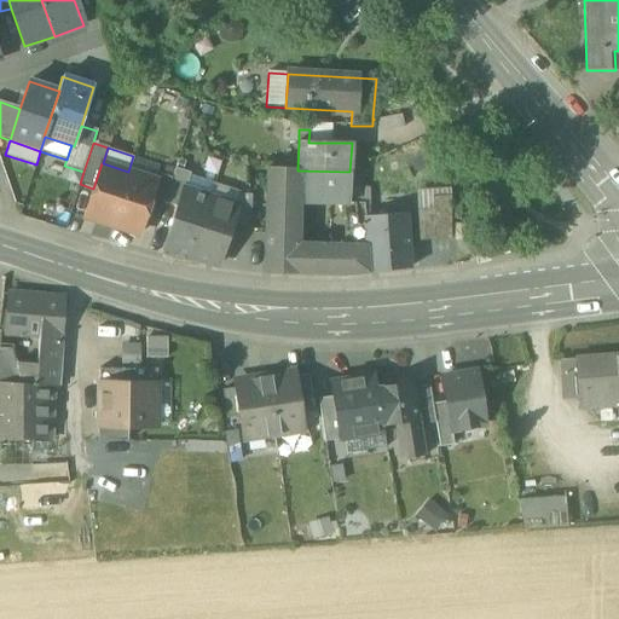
[(160,165),(133,156),(128,172),(154,180),(156,173),(160,165)]
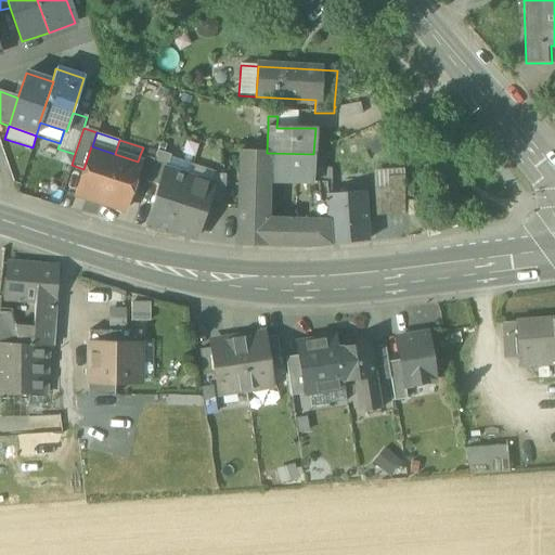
[(75,196),(99,204),(115,154),(92,146),(91,146),(84,169),(75,196)]
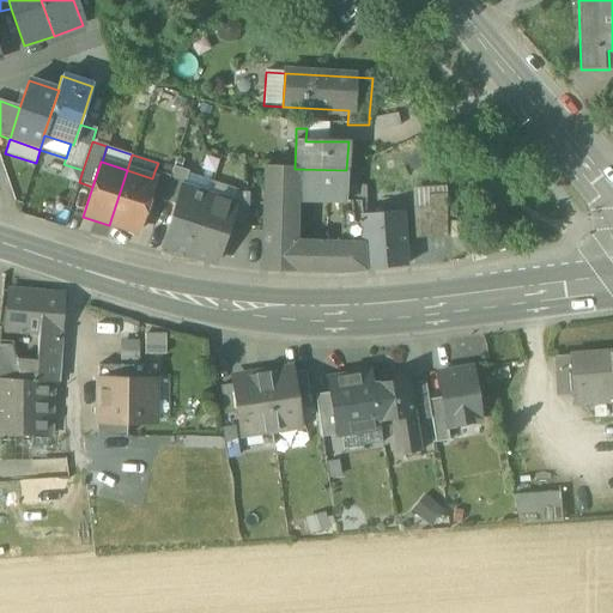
[(173,168),(170,176),(162,201),(175,206),(181,188),(183,188),(187,174),(188,173),(173,168)]
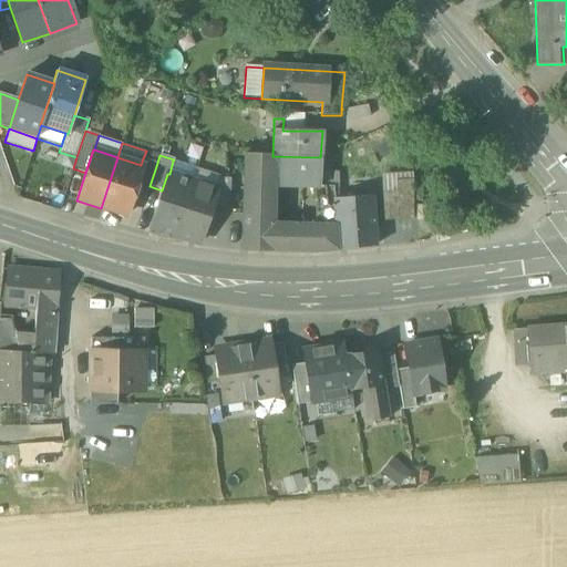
[(243,249),(317,251),(319,251),(337,250),(333,207),(326,207),(326,187),(319,187),(320,157),(272,156),(272,155),(245,155),(243,249)]
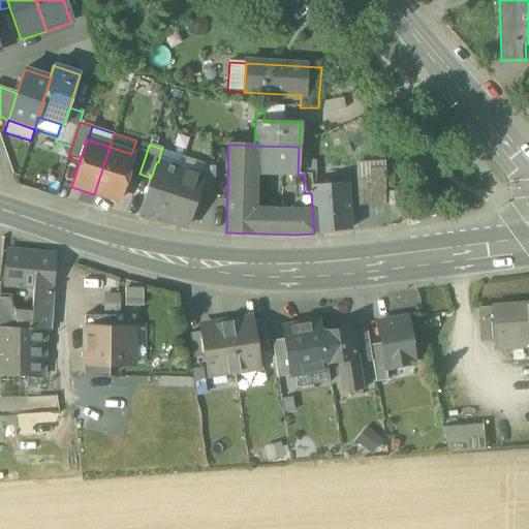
[(131,154),(110,147),(94,194),(118,201),(126,176),(132,154),(131,154)]
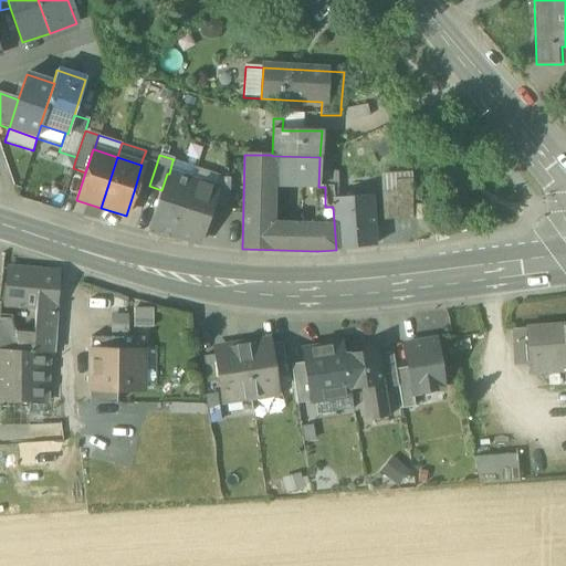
[(147,192),(149,186),(157,163),(143,158),(140,165),(142,165),(135,188),(147,192)]
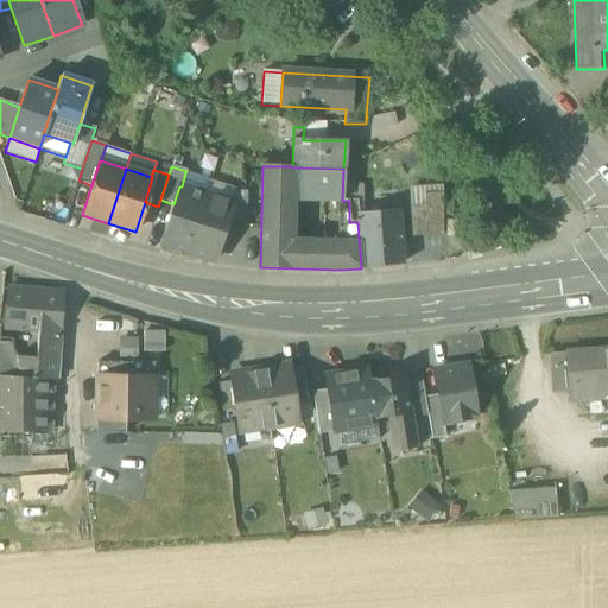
[(182,187),(207,195),(211,181),(185,172),(182,187)]
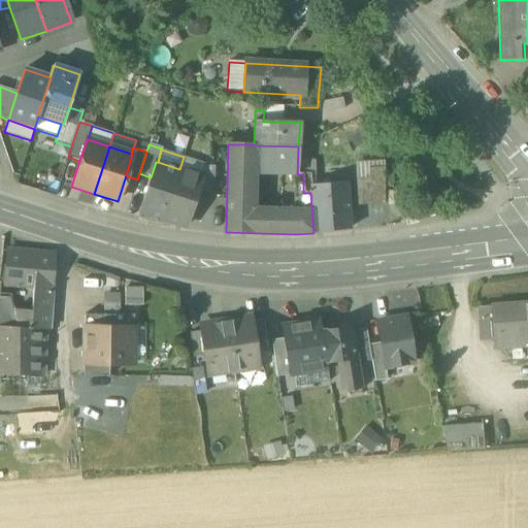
[(204,164),(184,157),(179,169),(200,176),(203,166),(204,164)]
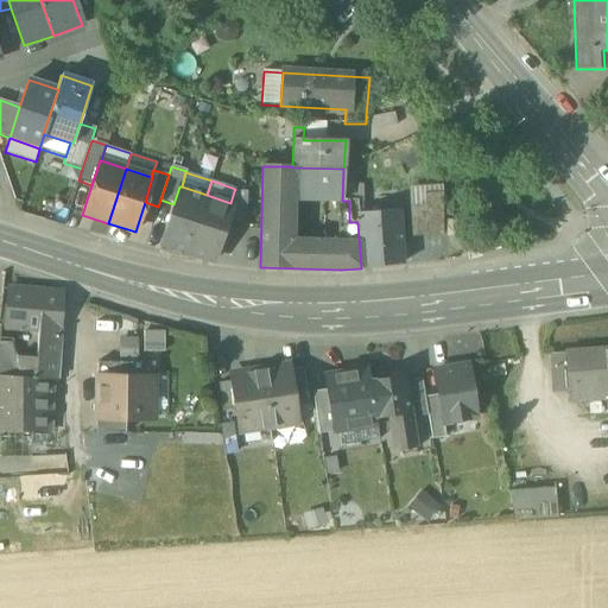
[(160,245),(188,253),(207,195),(182,187),(179,187),(173,204),(160,245)]
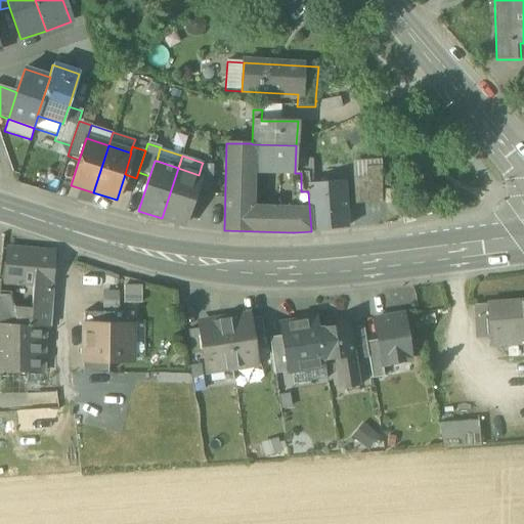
[(195,190),(212,195),(213,165),(202,165),(199,175),(201,175),(195,190)]
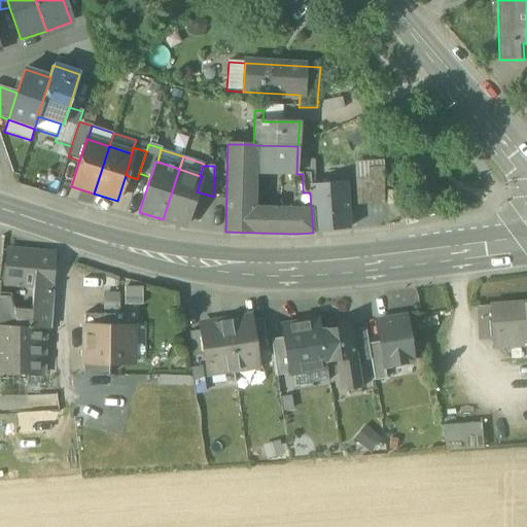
[(355,179),(357,206),(383,204),(383,167),(366,168),(367,179),(355,179)]
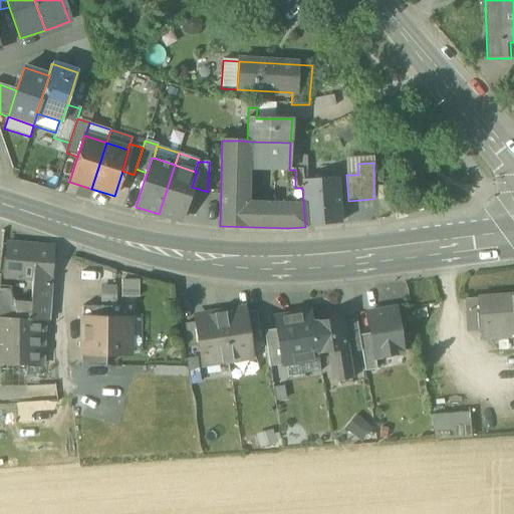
[(195,172),(175,165),(159,214),(181,221),(192,187),(197,172),(195,172)]
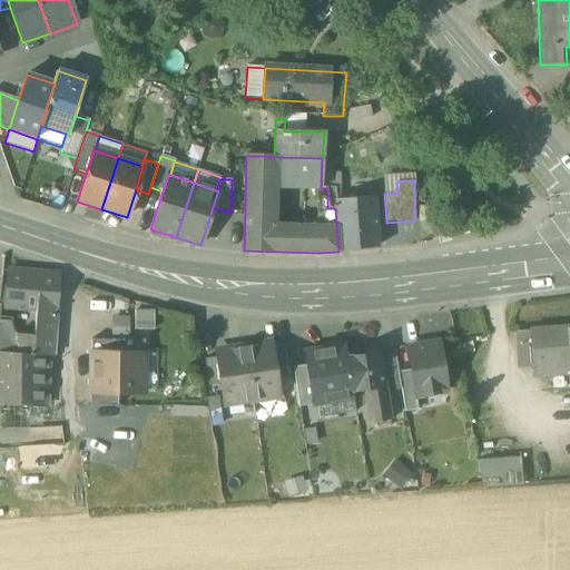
[(327,188),(327,208),(335,208),(334,200),(341,200),(340,187),(338,187),(338,184),(332,184),(327,184),(327,188)]
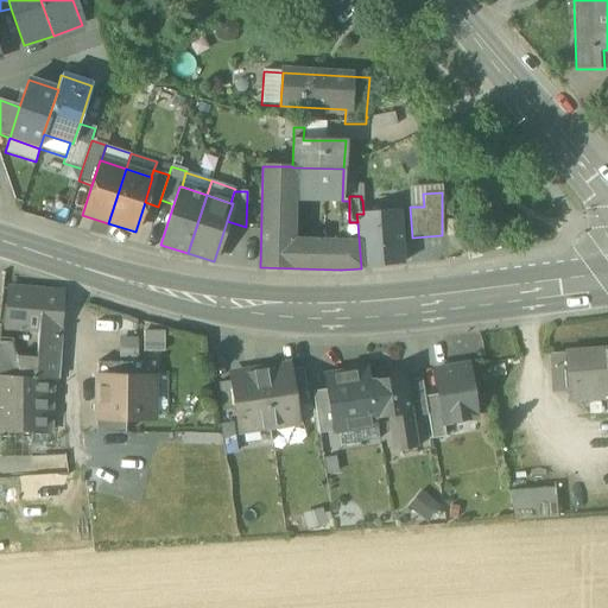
[(358,222),(361,268),(403,265),(399,211),(363,214),(356,214),(358,222)]
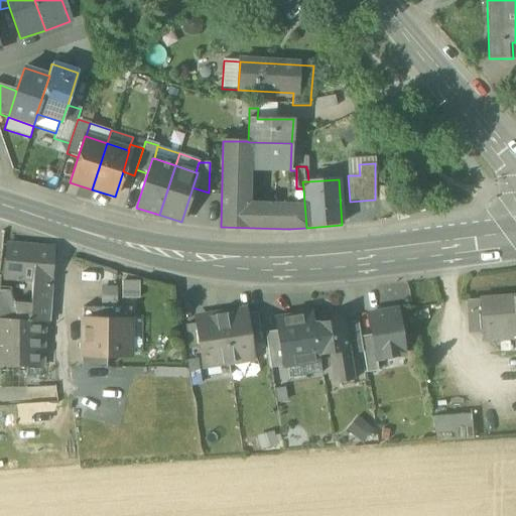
[(378,203),(388,203),(389,188),(379,187),(378,203)]
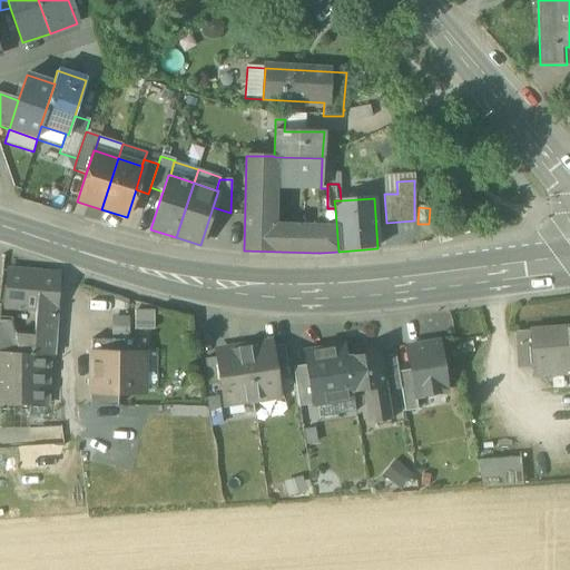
[(33,336),(53,340),(58,275),(7,271),(5,305),(5,308),(20,310),(35,311),(33,336)]
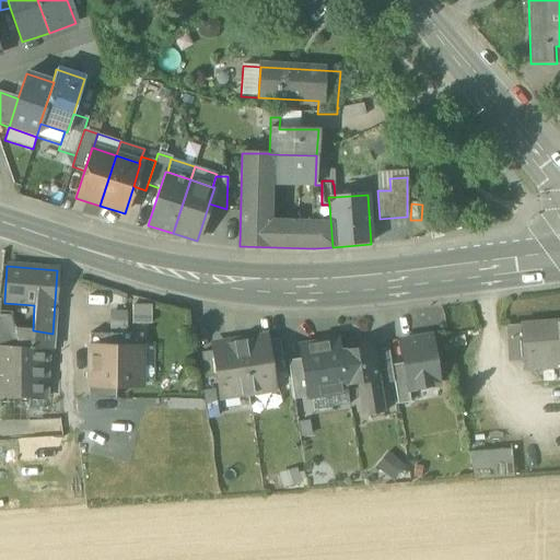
[(151,305),(131,305),(131,325),(151,325),(151,305)]
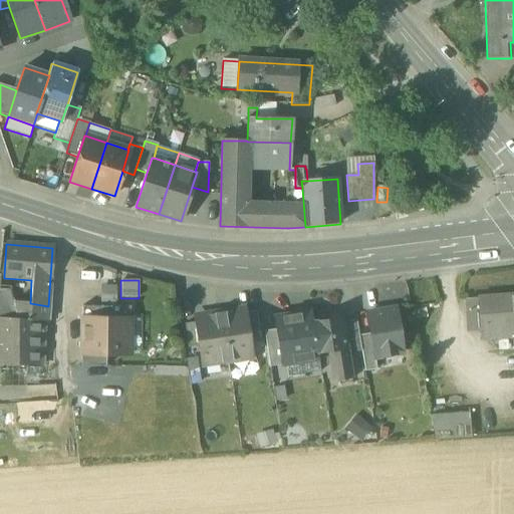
[(116,303),(116,286),(99,285),(99,303),(116,303)]
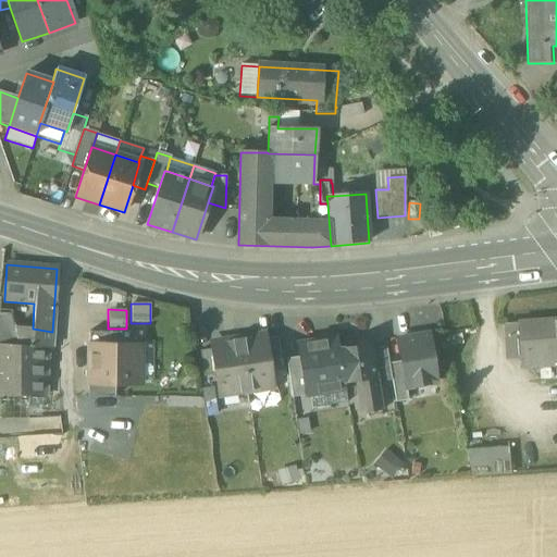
[(0,345),(16,347),(12,327),(9,317),(0,316),(0,345)]
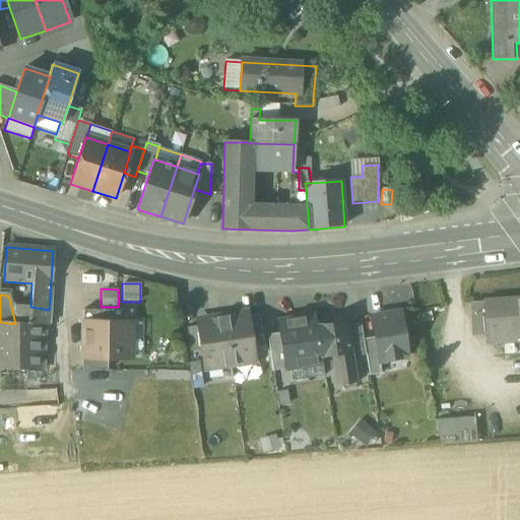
[(484,336),(519,332),(519,308),(519,300),(471,304),(473,337),(484,336)]
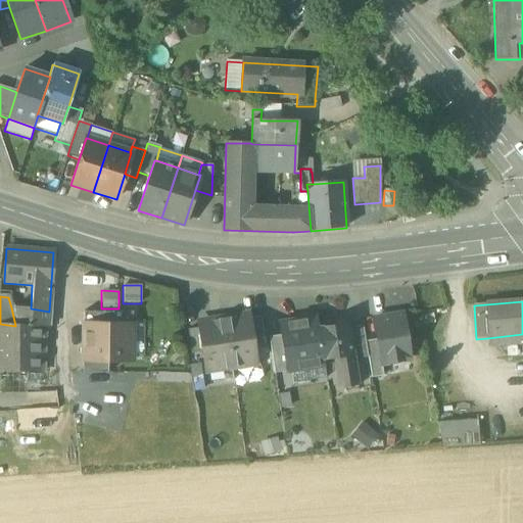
[(11,307),(15,326),(43,327),(48,328),(49,312),(31,308),(11,307)]
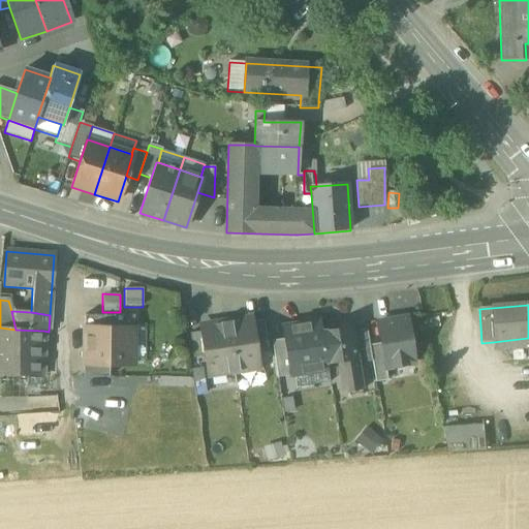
[(84,329),(109,329),(109,316),(84,316),(84,329)]
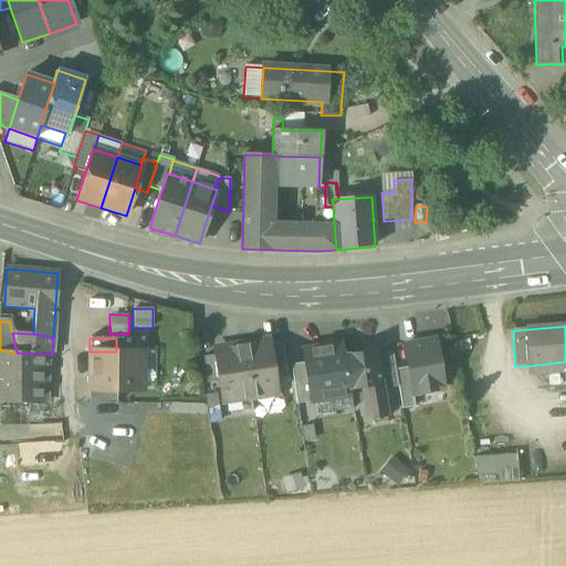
[(116,338),(116,352),(143,352),(143,338),(116,338)]
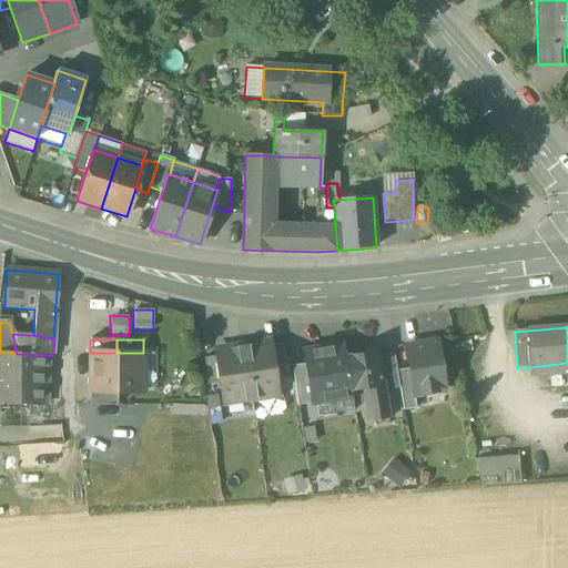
[(270,342),(243,346),(251,401),(277,397),(275,382),(270,347),(270,342)]
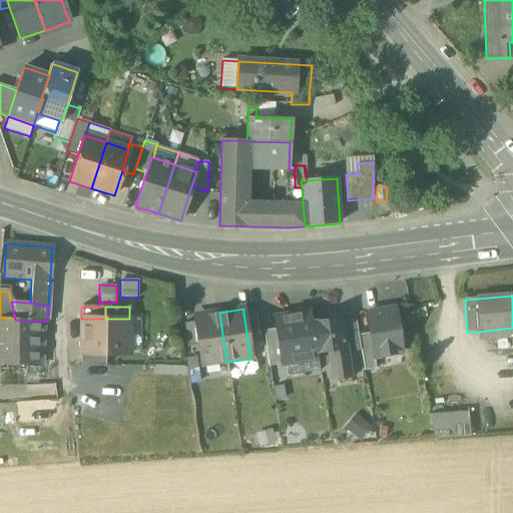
[(370,334),(374,358),(402,353),(395,310),(367,314),(370,334)]
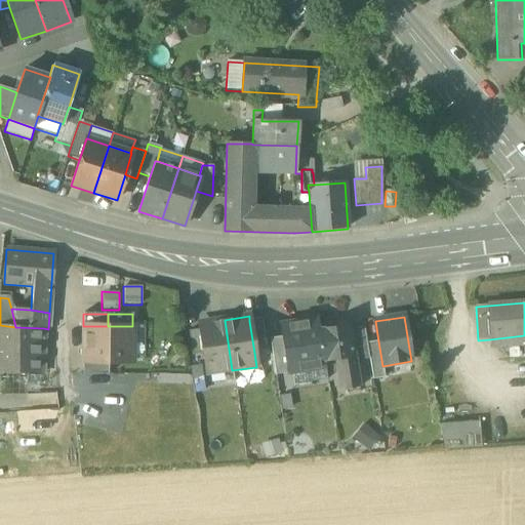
[(249,321),(254,353),(267,352),(261,319),(249,321)]
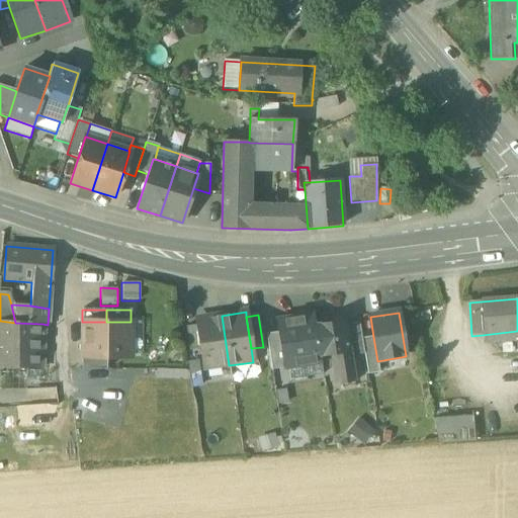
[(204,369),(229,365),(222,316),(197,319),(197,326),(201,349),(204,369)]
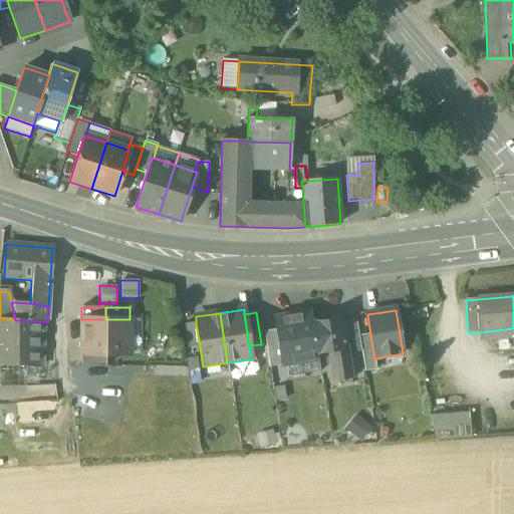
[(275,318),(277,330),(282,366),(318,360),(317,354),(316,354),(311,322),(312,322),(311,313),(275,318)]
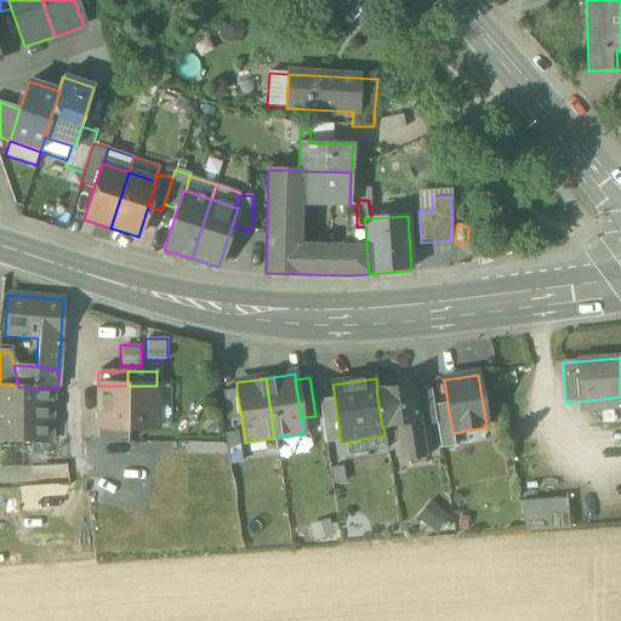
[(399,433),(402,448),(422,444),(419,427),(412,391),(412,383),(377,389),(376,389),(382,428),(383,428),(398,426),(399,433)]
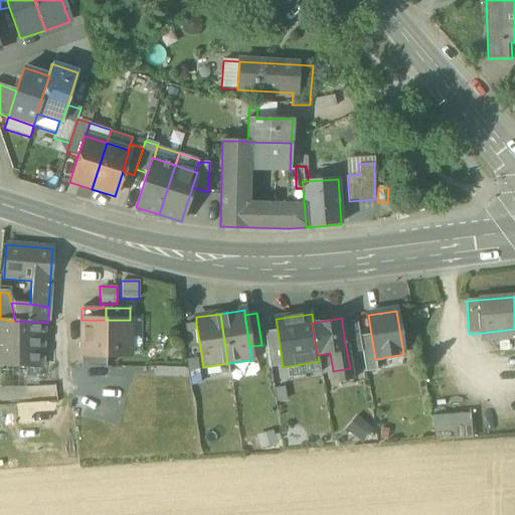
[(42,322),(15,321),(0,319),(0,366),(26,367),(39,368),(40,368),(42,322)]
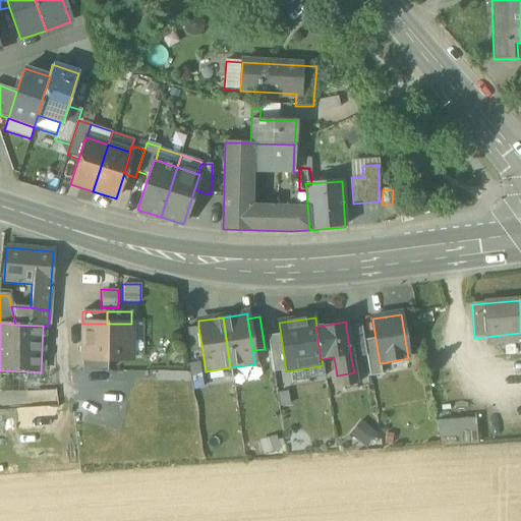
[(131,360),(131,324),(107,324),(82,324),(82,360),(108,360),(131,360)]
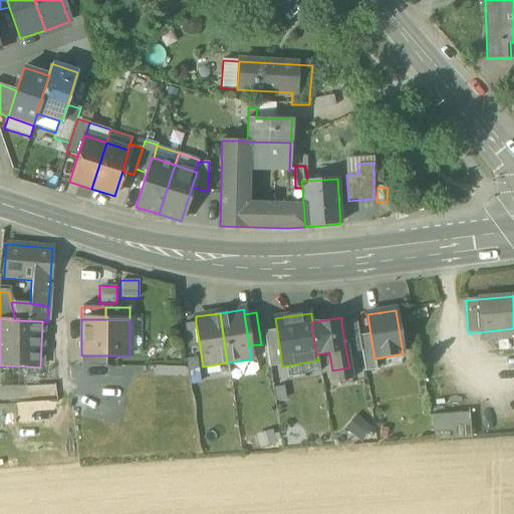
[(142,319),(130,319),(130,355),(141,355),(142,319)]
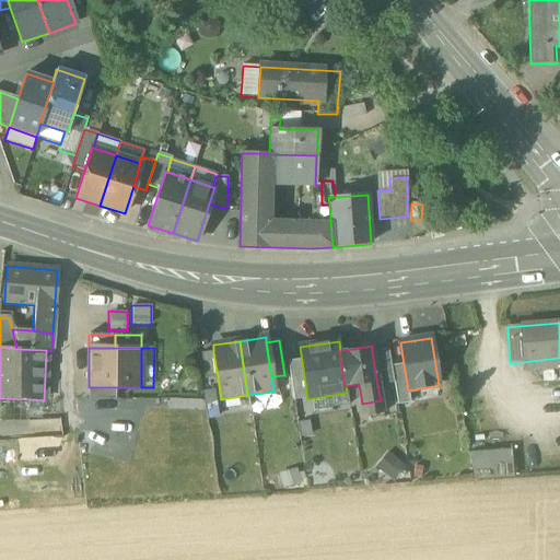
[(387,350),(372,352),(377,385),(393,383),(391,366),(387,350)]
